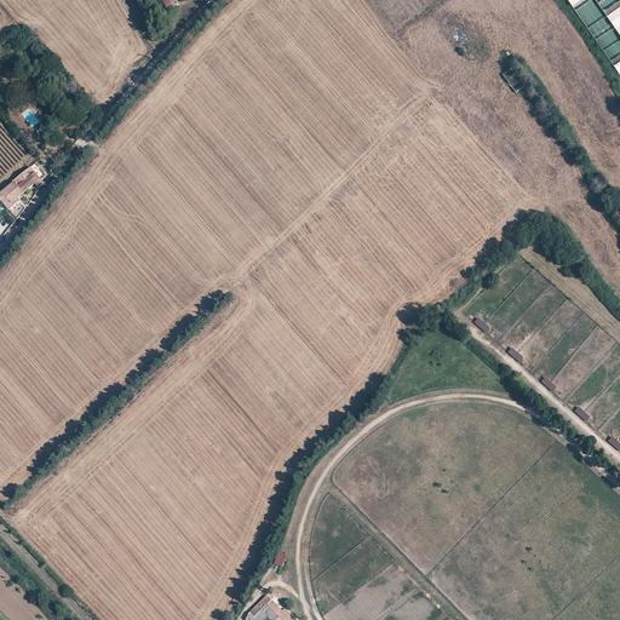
[(619,7),(607,17),(619,36),(619,7)]
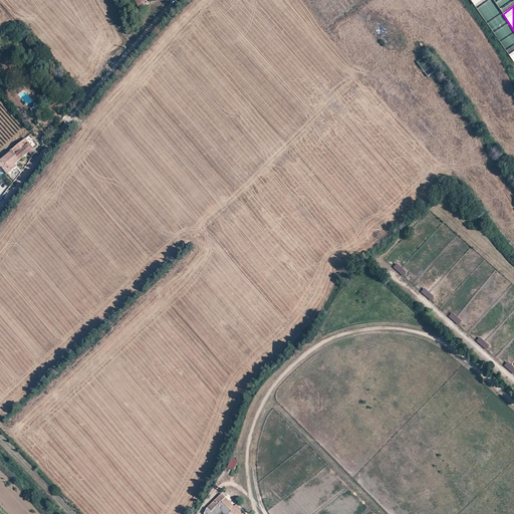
[(0,160),(0,166),(13,182),(16,178),(21,172),(15,165),(29,153),(33,157),(36,153),(25,139),(7,155),(0,160)]
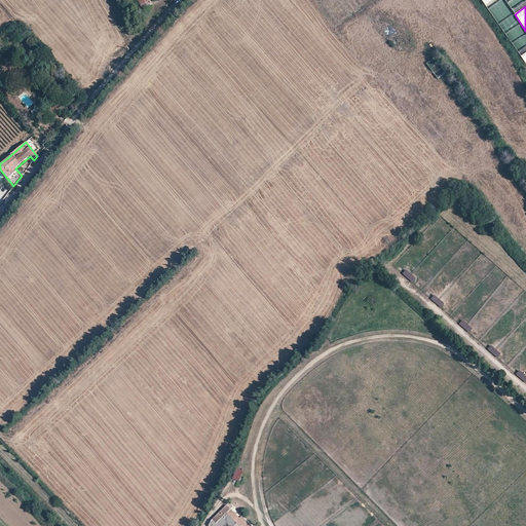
[(415,278),(406,269),(403,273),(412,283),(415,278)]
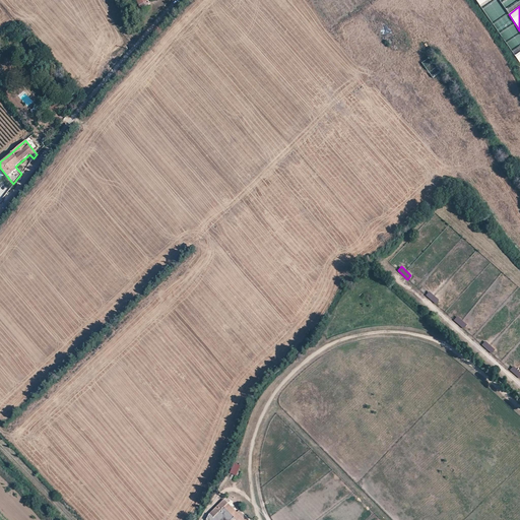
[(440,301),(430,291),(426,296),(436,305),(440,301)]
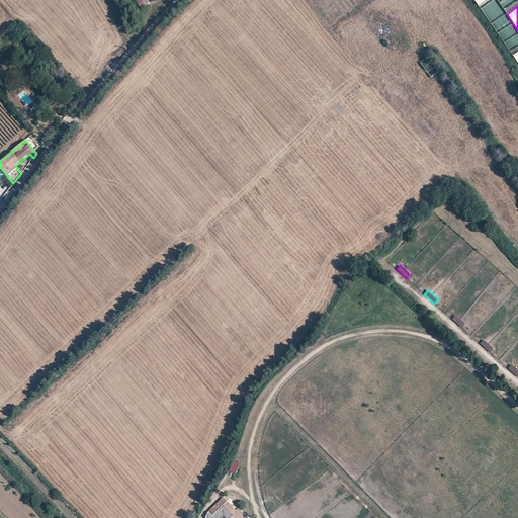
[(465,324),(455,315),(452,319),(461,328),(465,324)]
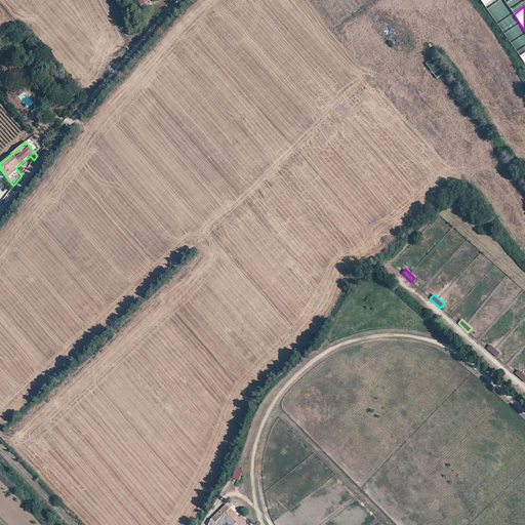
[(499,353),(490,345),(486,349),(496,357),(499,353)]
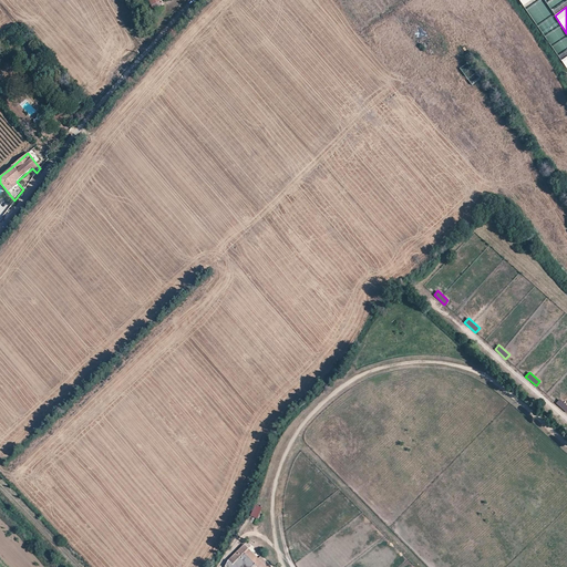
[(566,405),(559,400),(556,404),(566,412),(566,405)]
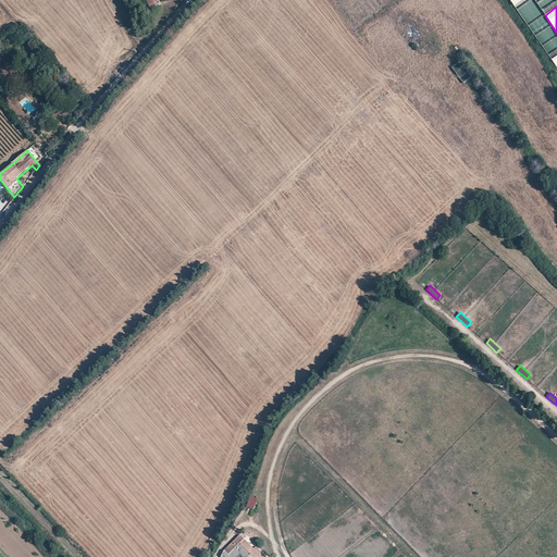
[(257,498),(250,496),(246,506),(254,509),(257,498)]
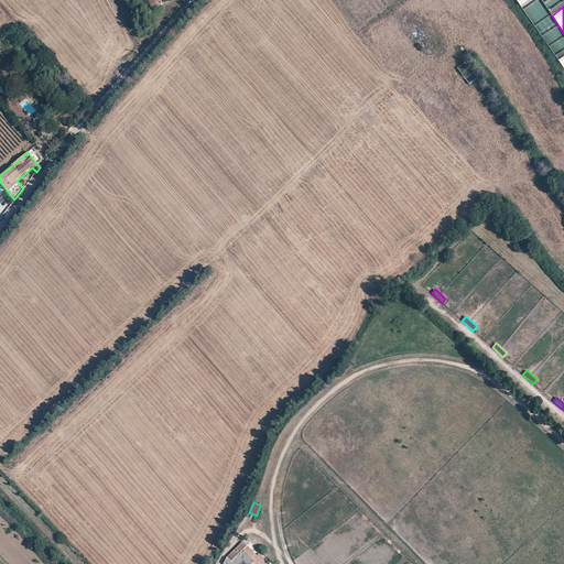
[(248,544),(243,540),(238,545),(242,550),(248,544)]
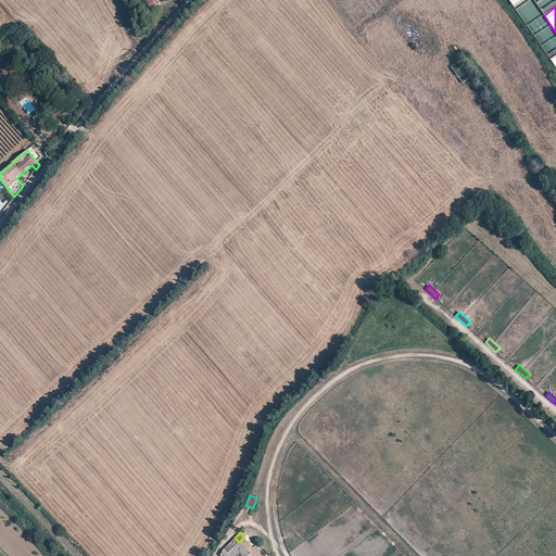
[(239,542),(235,538),(224,548),(228,552),(235,545),(239,542)]
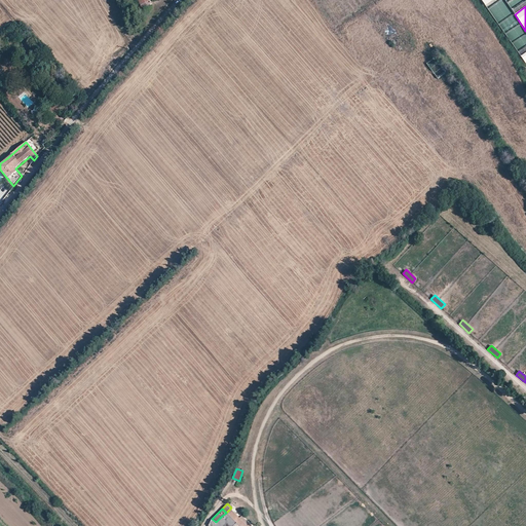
[(249,525),(232,510),(229,514),(240,525),(249,525)]
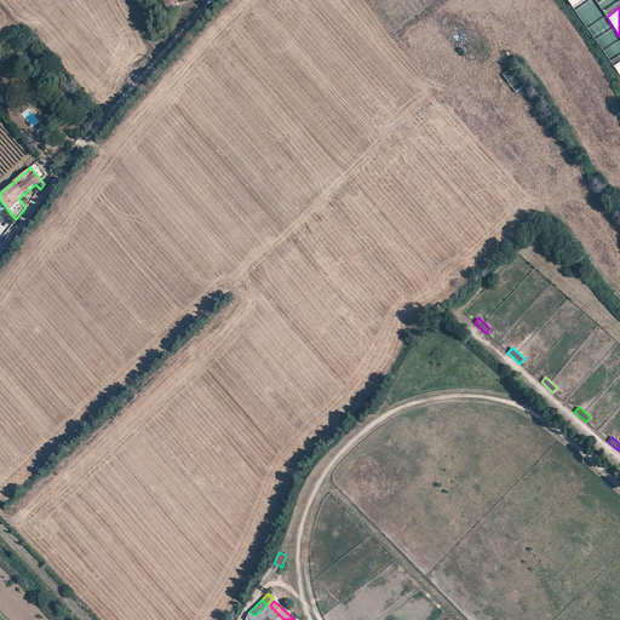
[(258,619),(265,610),(262,608),(254,615),(258,619)]
